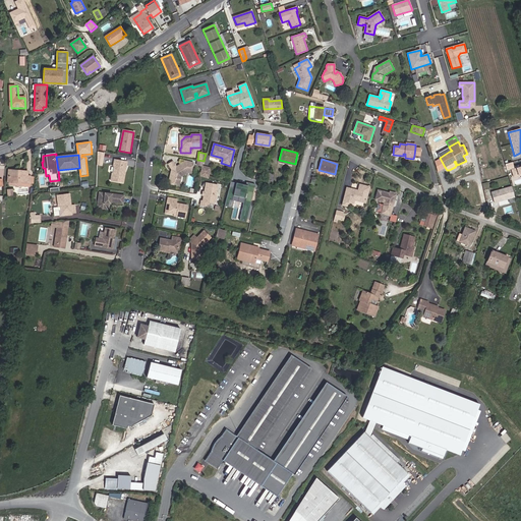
[(123,183),(127,162),(114,160),(113,166),(114,167),(113,172),(112,173),(111,180),(123,183)]
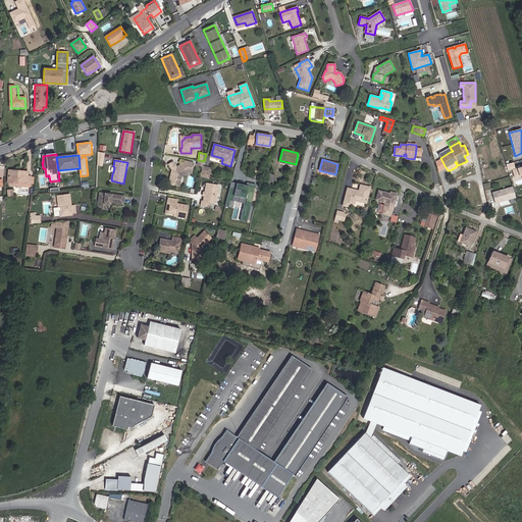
[(181,176),(188,172),(191,173),(194,163),(186,161),(176,167),(173,162),(168,164),(172,169),(169,184),(177,186),(179,178),(181,176)]
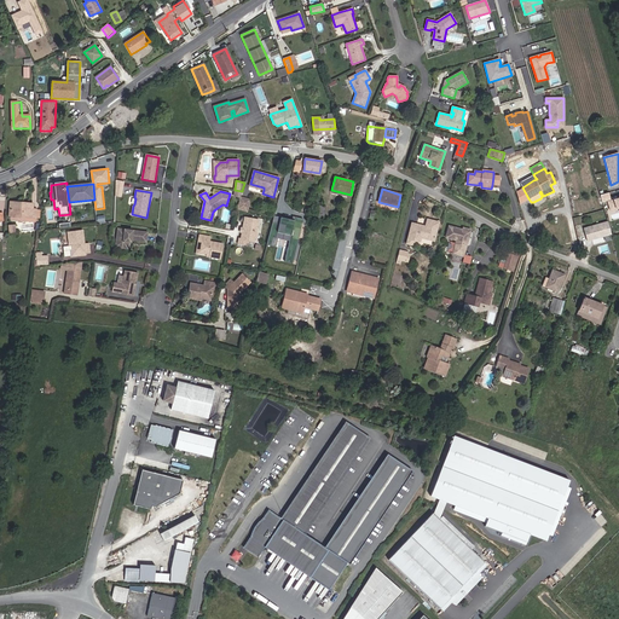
[(608,192),(600,195),(602,203),(607,202),(609,212),(618,208),(618,197),(611,200),(608,192)]
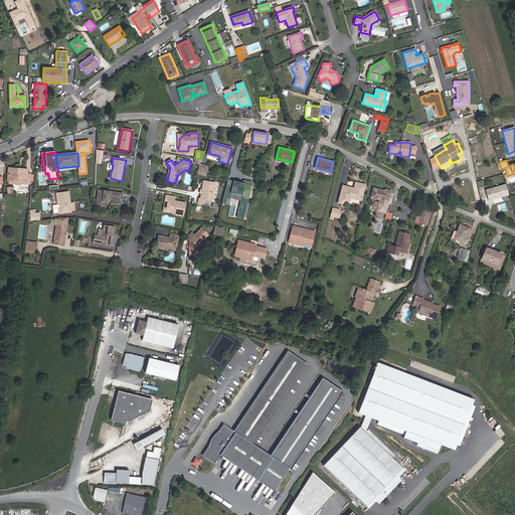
[(205,176),(207,168),(199,165),(196,174),(205,176)]
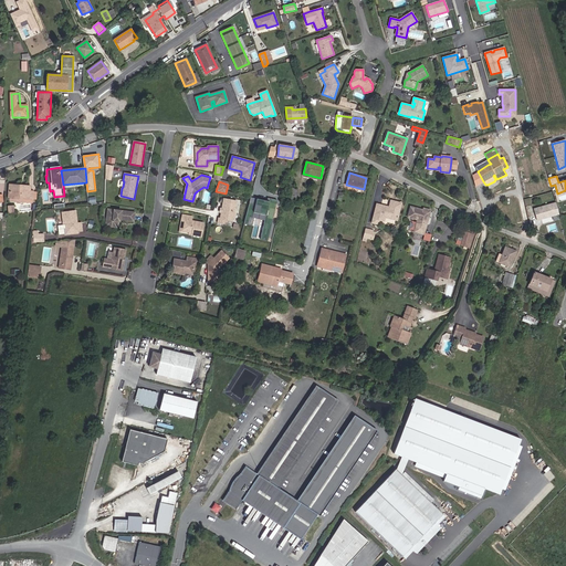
[(32,199),(33,191),(31,191),(31,189),(10,187),(9,199),(10,199),(10,201),(27,203),(28,199),(32,199)]
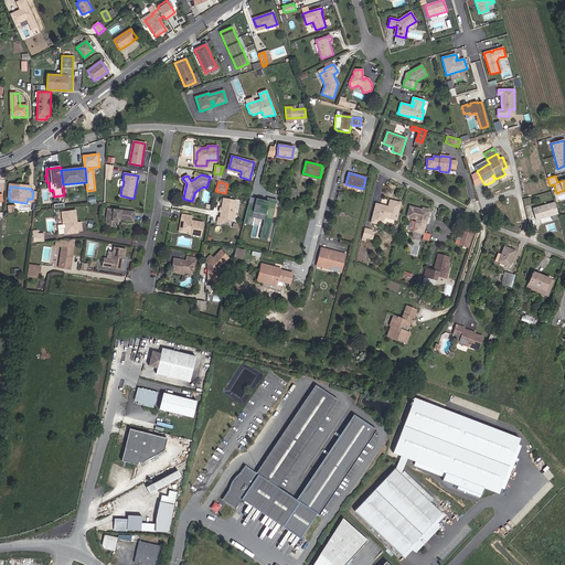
[(295,199),(297,193),(296,193),(297,189),(290,188),(288,198),(294,199),(295,199)]
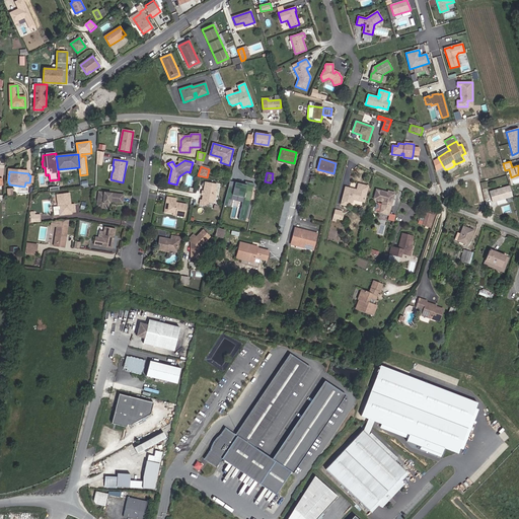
[(229,187),(225,205),(227,206),(228,199),(231,200),(232,195),(244,198),(239,220),(246,222),(254,183),(247,181),(246,184),(235,181),(234,188),(229,187)]
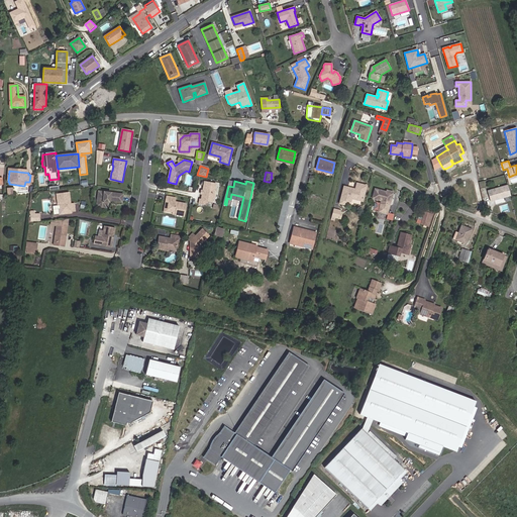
[(214,195),(214,194),(215,184),(204,182),(203,191),(202,194),(201,200),(200,200),(199,204),(206,205),(206,201),(212,202),(213,200),(214,195)]
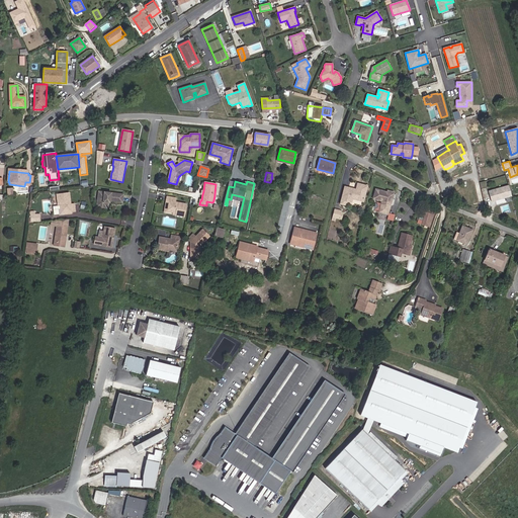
[(345,186),(341,200),(351,203),(352,199),(363,202),(368,186),(358,184),(356,190),(355,190),(355,189),(345,186)]
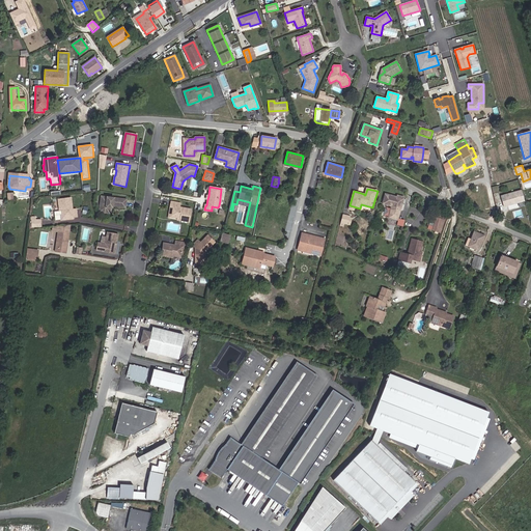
[(521,190),(501,196),(504,206),(524,201),(521,190)]
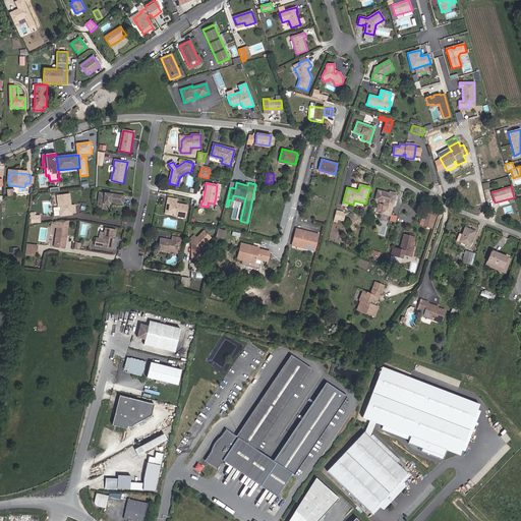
[(396,206),(399,194),(390,192),(390,193),(378,190),(374,201),(384,204),(381,215),(391,217),(394,208),(396,206)]
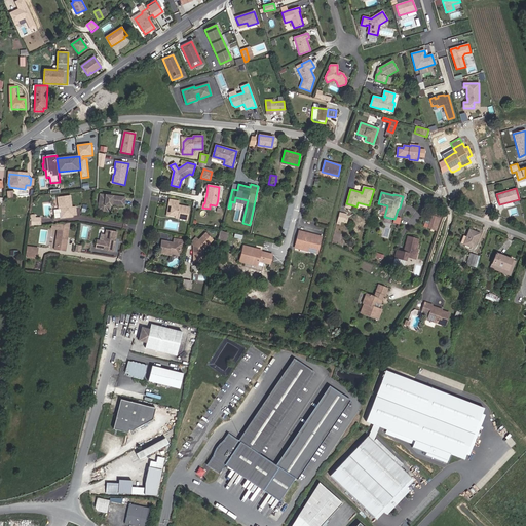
[(124,205),(125,197),(100,194),(100,199),(101,199),(100,211),(109,212),(110,207),(109,205),(111,203),(112,204),(124,205)]
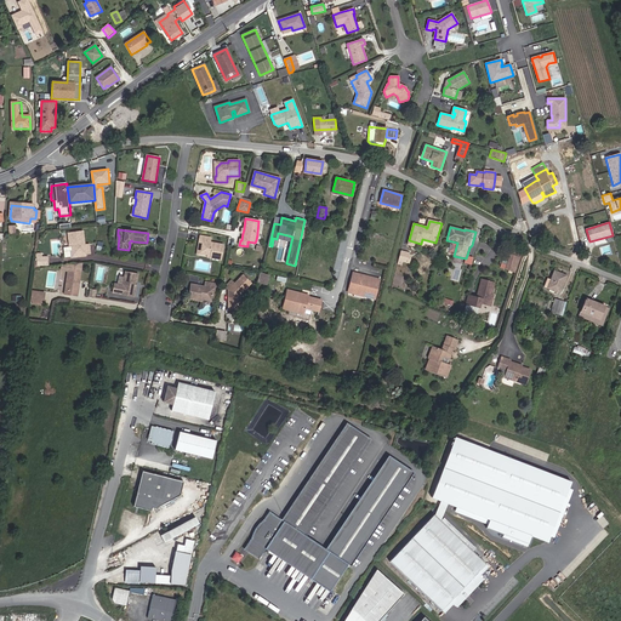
[(90,254),(89,244),(85,245),(83,232),(68,233),(69,248),(72,248),(72,252),(75,255),(79,255),(90,254)]
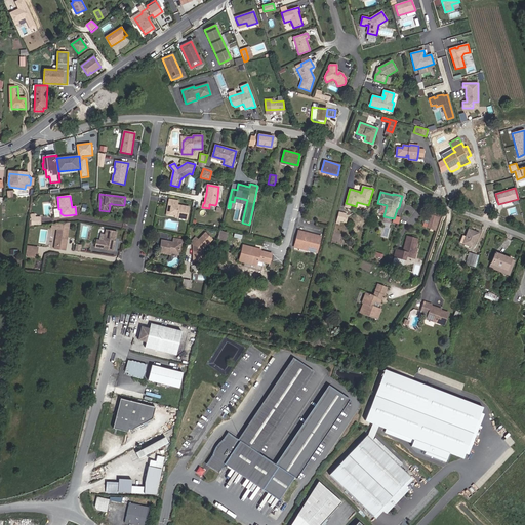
[(187,219),(189,207),(177,205),(178,201),(169,199),(168,203),(170,204),(168,210),(171,215),(175,215),(177,216),(177,217),(187,219)]
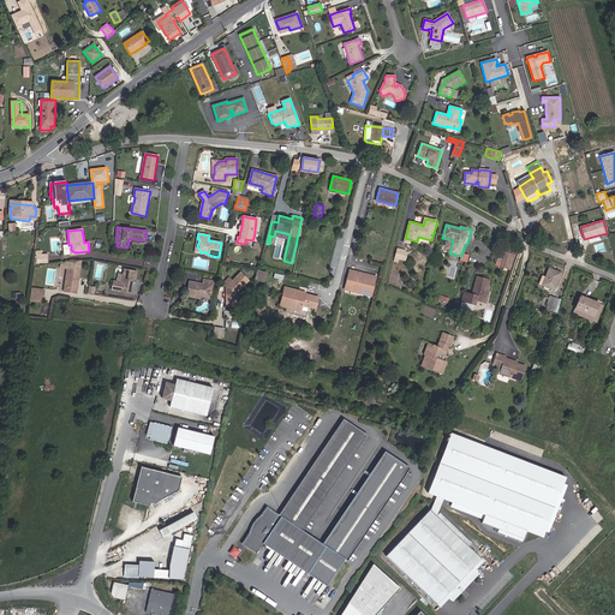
[(75,252),(71,250),(71,245),(69,245),(63,246),(64,256),(70,255),(78,254),(78,252),(75,252)]
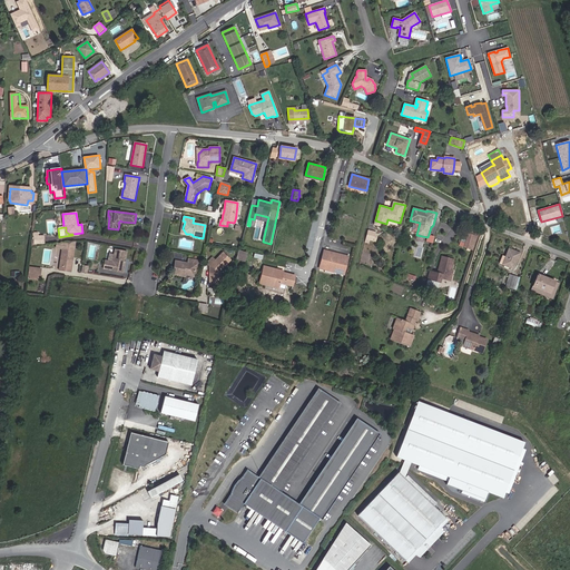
[(375,233),(369,231),(365,238),(373,241),(375,234),(375,233)]
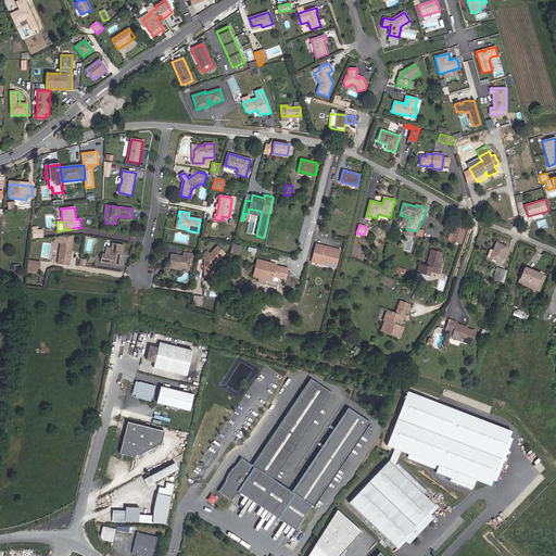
[(459,245),(465,231),(456,229),(453,241),(457,243),(457,244),(459,245)]
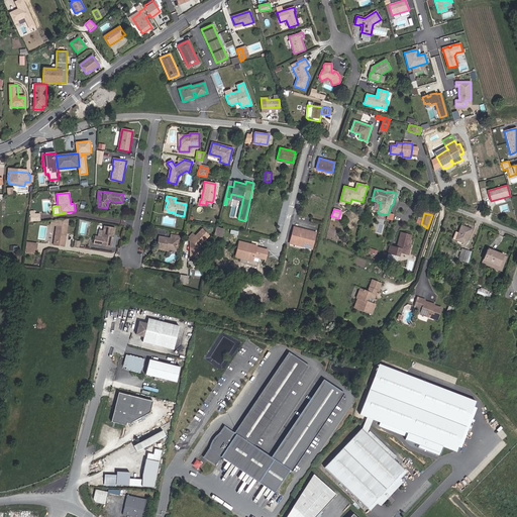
[(66,234),(69,218),(52,220),(50,225),(57,226),(54,245),(64,247),(66,237),(65,236),(66,234)]
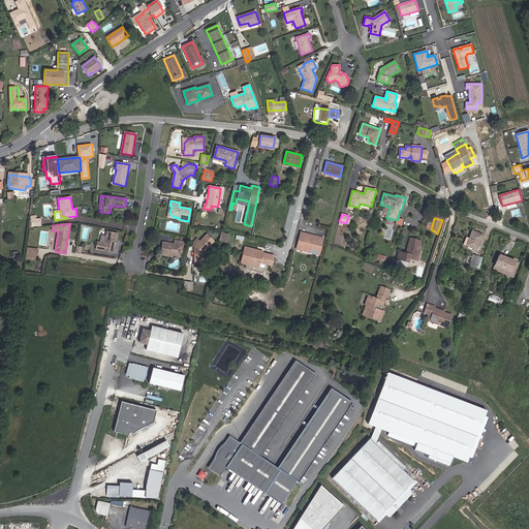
[(481,235),(472,230),(469,238),(466,237),(463,244),(476,249),(481,235)]
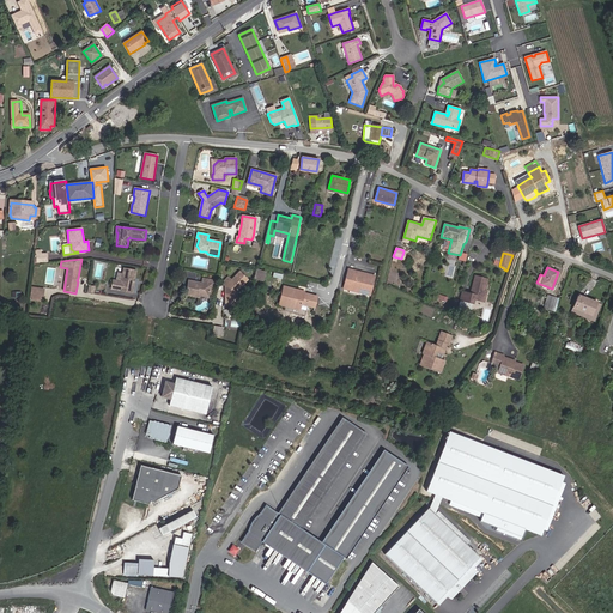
[(132,293),(137,271),(123,268),(122,274),(121,281),(116,280),(113,280),(110,289),(120,290),(120,291),(132,293)]
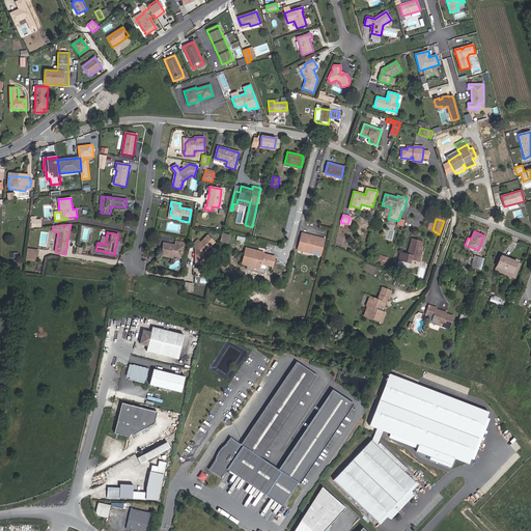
[(228,244),(230,235),(222,233),(220,241),(228,244)]
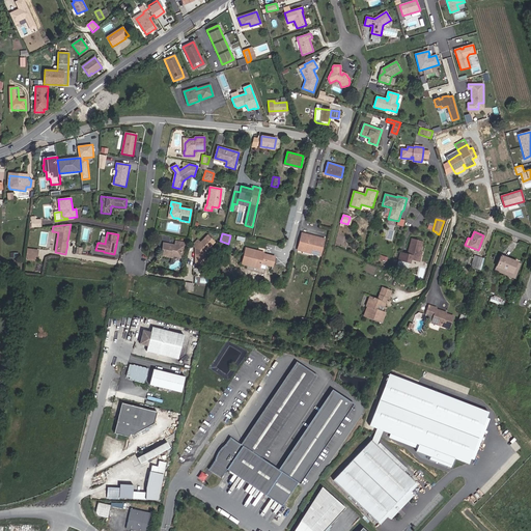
[(302,234),(298,250),(303,251),(304,248),(311,251),(311,253),(319,256),(324,241),(302,234)]
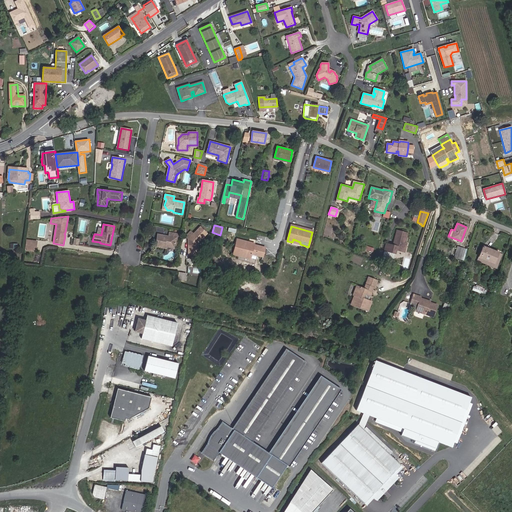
[(198,250),(198,243),(207,234),(200,227),(193,234),(191,231),(186,236),(189,240),(189,242),(188,243),(188,250),(198,250)]
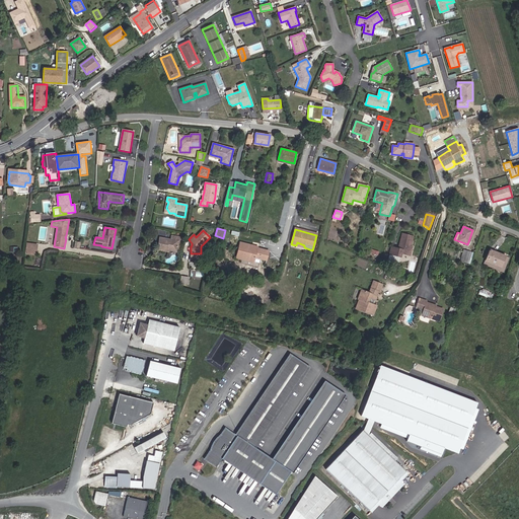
[(410,255),(413,247),(411,247),(414,236),(402,233),(398,248),(391,246),(389,254),(400,257),(401,253),(410,255)]
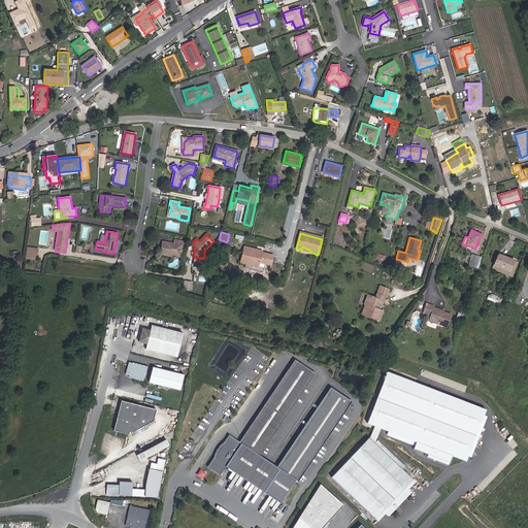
[(180,252),(182,245),(184,245),(184,241),(174,240),(174,243),(163,241),(160,255),(169,256),(170,254),(172,255),(175,256),(180,252)]
